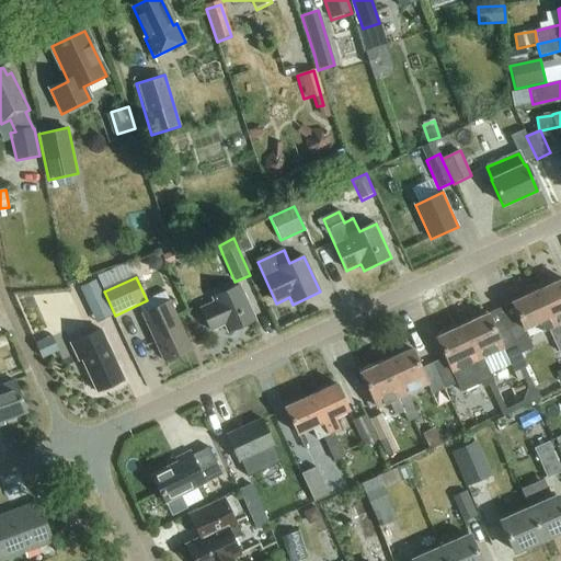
[(560,281),(537,293),(552,325),(547,328),(551,340),(560,334),(560,328),(559,323),(560,322),(560,281)]
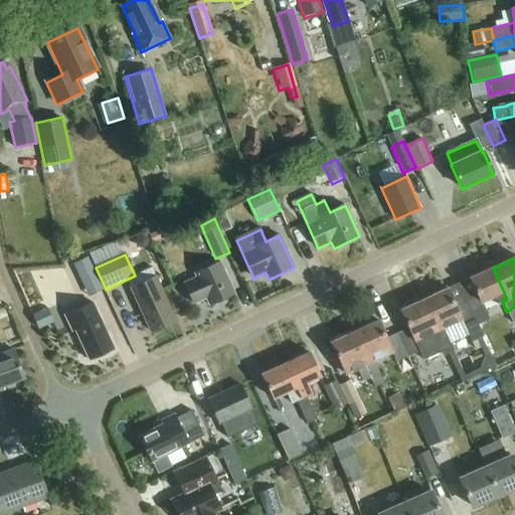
[(103,290),(87,259),(72,265),(89,297),(103,290)]
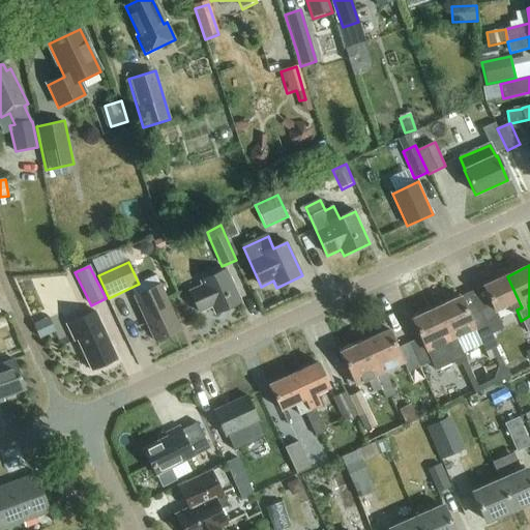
[(227,270),(200,283),(202,287),(189,293),(199,315),(212,308),(215,316),(242,303),(227,270)]
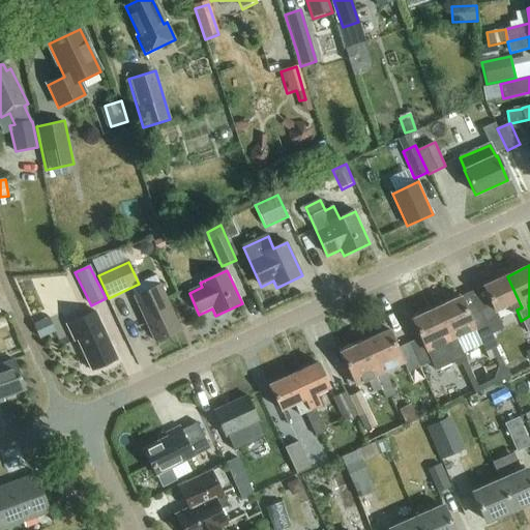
[(493,305),(480,311),(492,334),(503,329),(495,312),(508,305),(511,312),(517,310),(522,307),(507,276),(484,287),(493,305)]
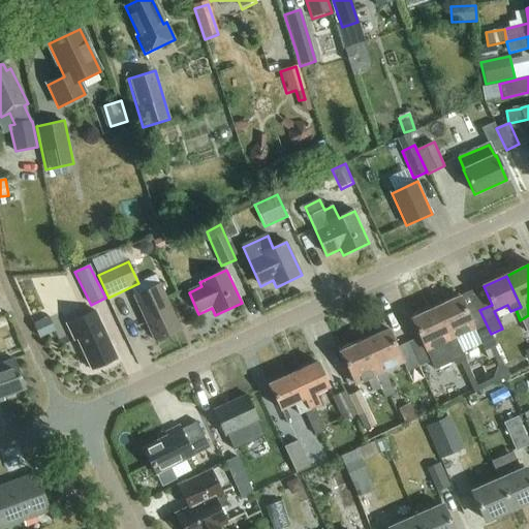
[(181,331),(161,287),(135,300),(156,342),(181,331)]
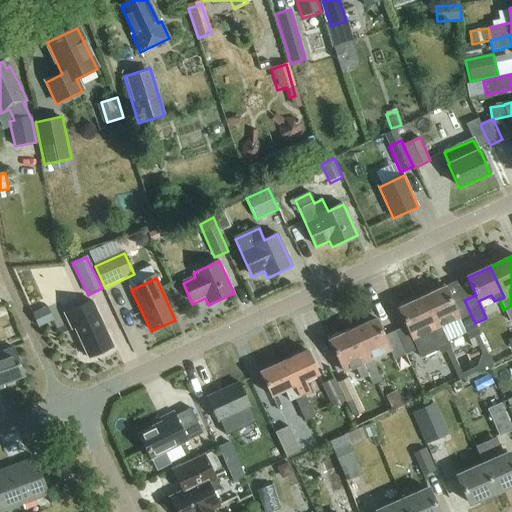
[(445,287),(422,298),(436,329),(430,331),(435,341),(445,336),(444,334),(449,331),(445,323),(458,317),(469,340),(480,335),(475,323),(464,300),(453,305),(445,287)]
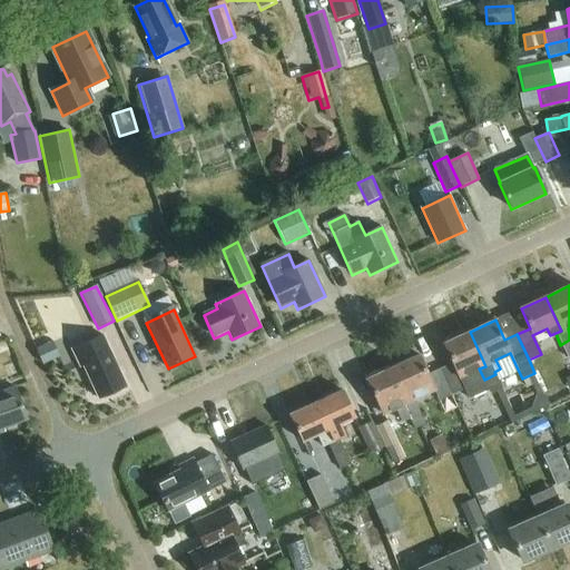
[(451,394),(452,395),(464,390),(469,400),(489,391),(491,394),(502,390),(495,374),(484,380),(479,369),(485,366),(470,332),(443,344),(452,363),(441,369),(452,394),(451,394)]
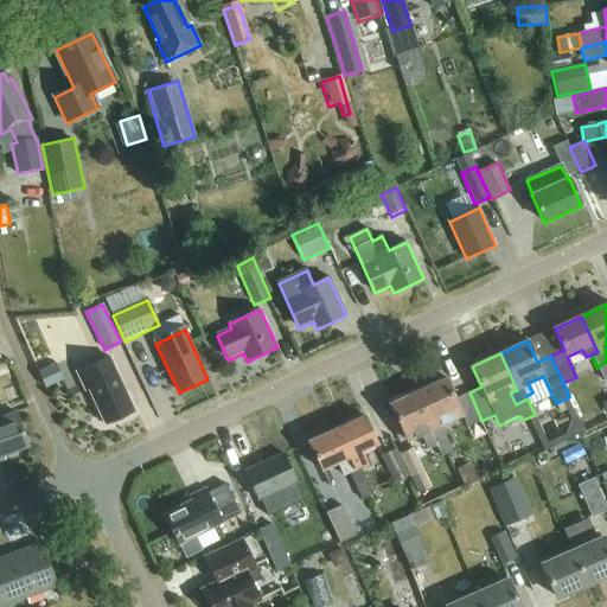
[(117,374),(109,356),(77,371),(85,390),(88,389),(104,426),(135,413),(117,375),(119,375),(117,374)]
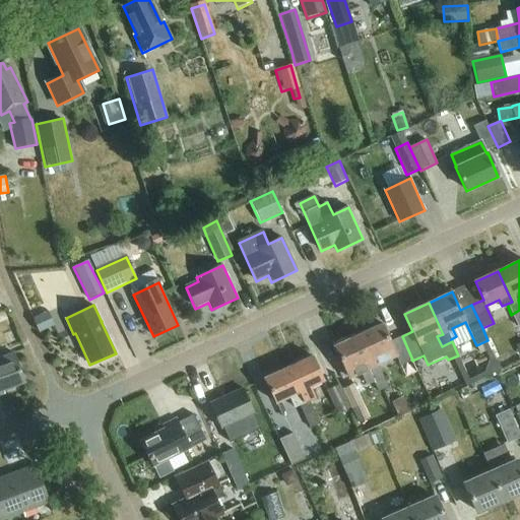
[(519,310),(511,315),(517,327),(518,327),(519,326),(519,310)]
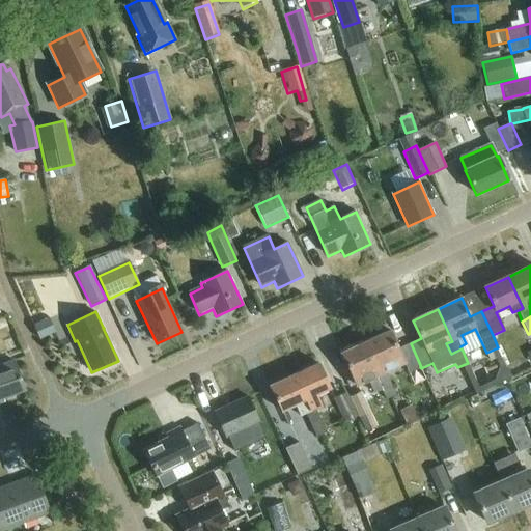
[(421,367),(411,343),(397,350),(389,332),(366,342),(381,373),(374,376),(380,387),(391,383),(386,371),(404,363),(410,373),(421,368),(420,367),(421,367)]
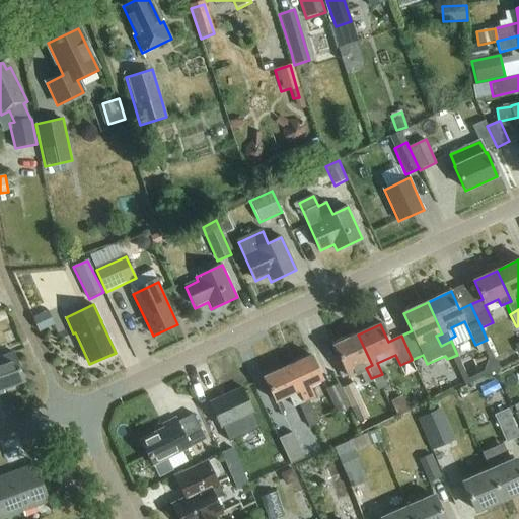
[(372,365),(358,335),(339,344),(334,346),(344,369),(345,369),(348,377),(360,372),(365,384),(373,380),(377,391),(387,386),(382,374),(371,378),(366,368),(372,365)]
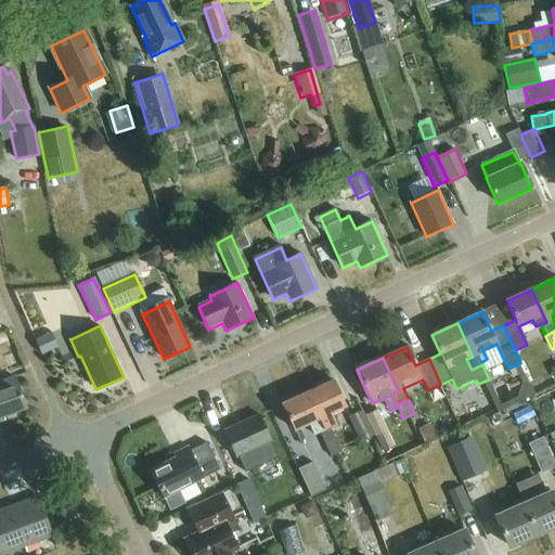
[(0,420),(27,410),(15,378),(0,384),(0,420)]
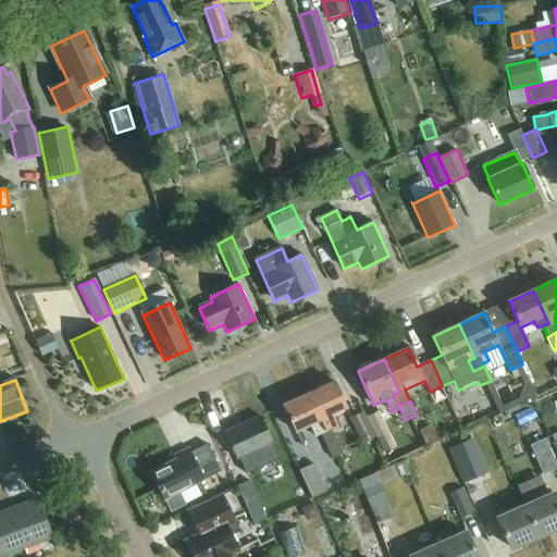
[(326,446),(337,441),(332,429),(337,426),(332,415),(346,408),(334,382),(308,394),(325,432),(321,434),(326,446)]
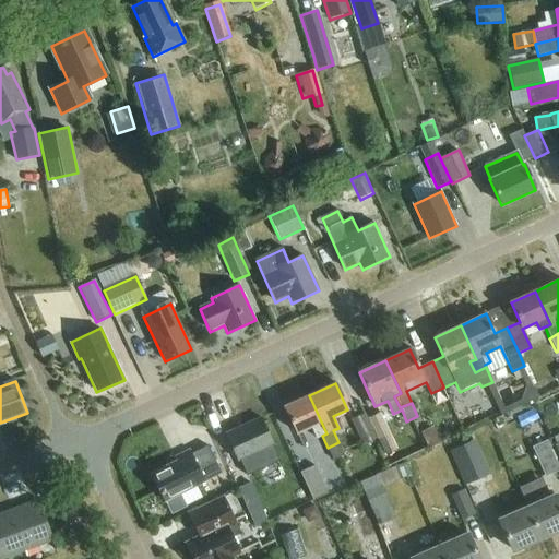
[(317,438),(322,436),(326,433),(309,395),(285,406),(296,432),(311,426),(317,438)]
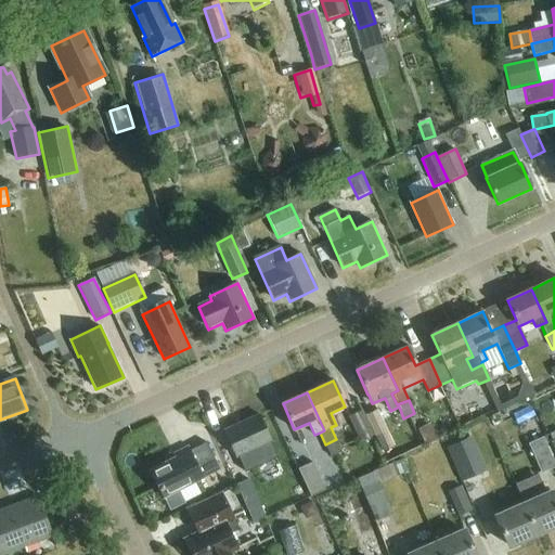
[(374,437),(364,415),(362,410),(348,416),(360,442),(374,437)]
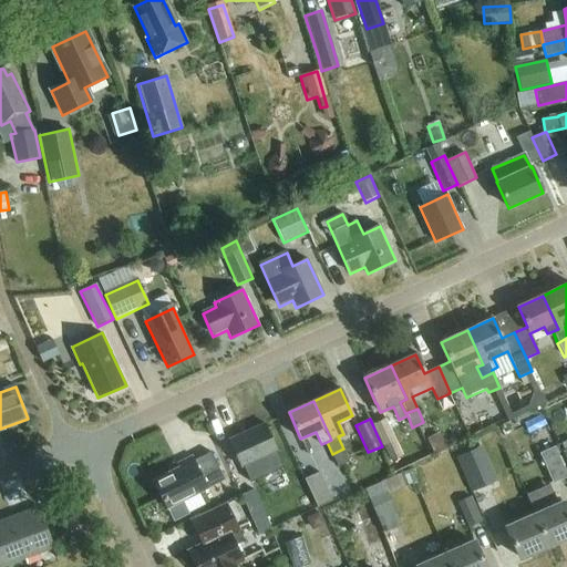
[(372,424),(382,446),(389,461),(403,455),(387,419),(372,424)]
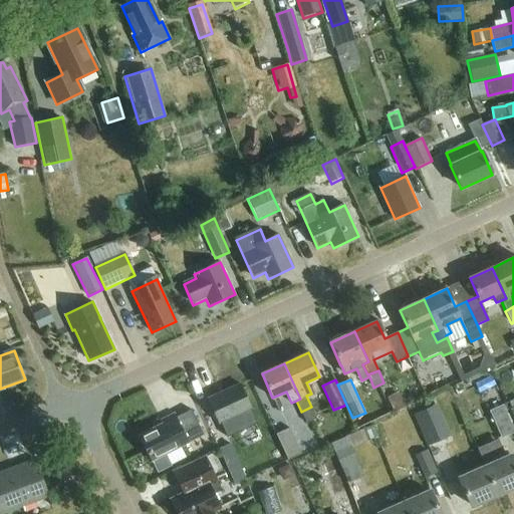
[(243,414),(245,413),(251,410),(239,384),(208,399),(220,424),(221,424),(228,438),(238,433),(234,423),(245,418),(243,414)]
